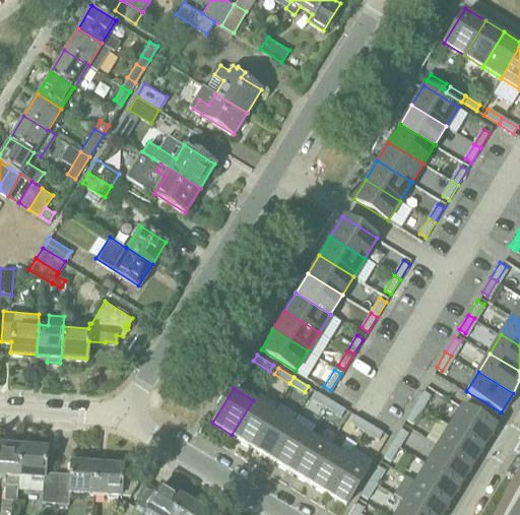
[(424,388),(414,403),(420,406),(430,392),(424,388)]
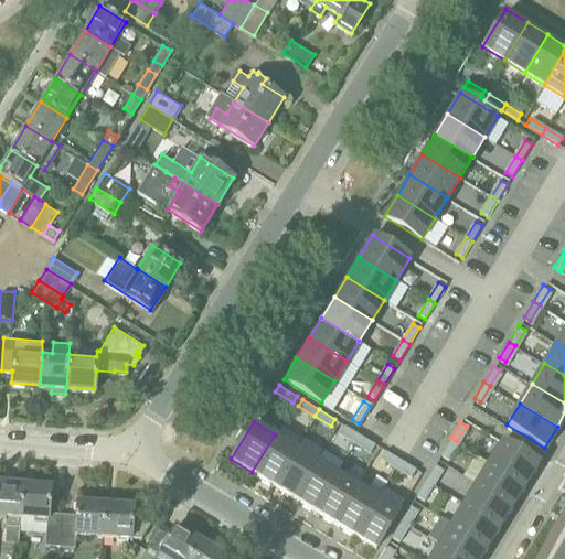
[(339,430),(355,440),(359,433),(343,423),(339,430)]
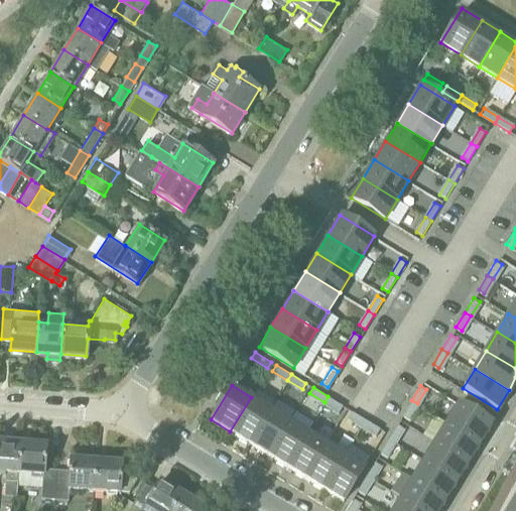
[(328,396),(325,402),(340,411),(343,405),(328,396)]
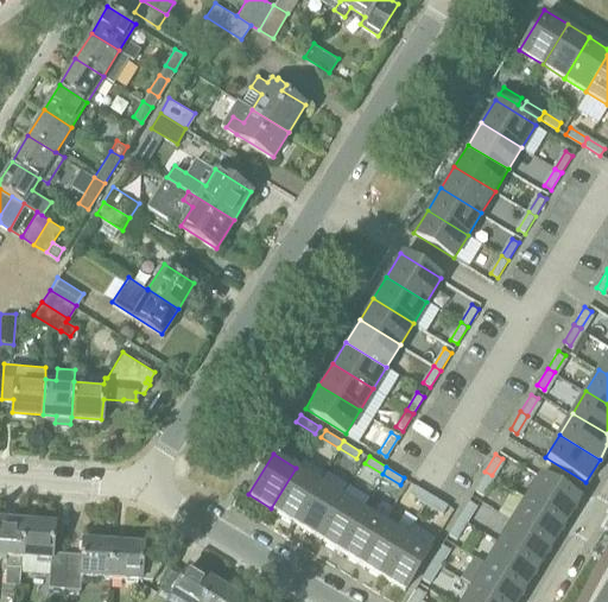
[(318,481),(296,468),(271,508),(293,521),(318,481)]
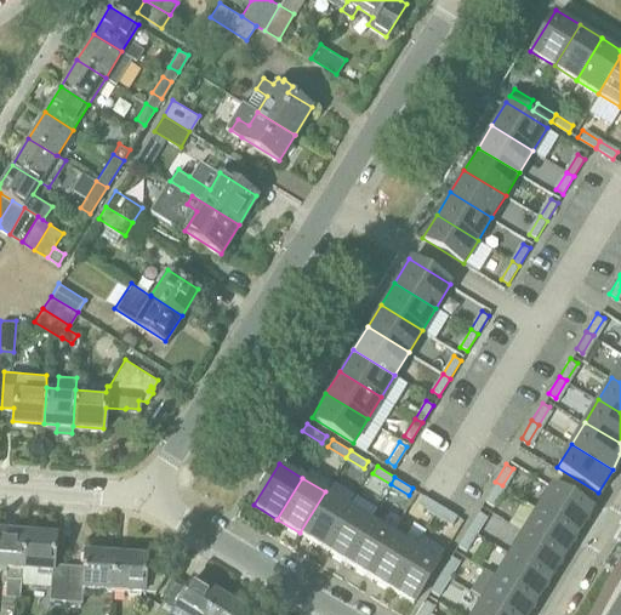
[(491,504),(502,485),(495,482),(484,499),(491,504)]
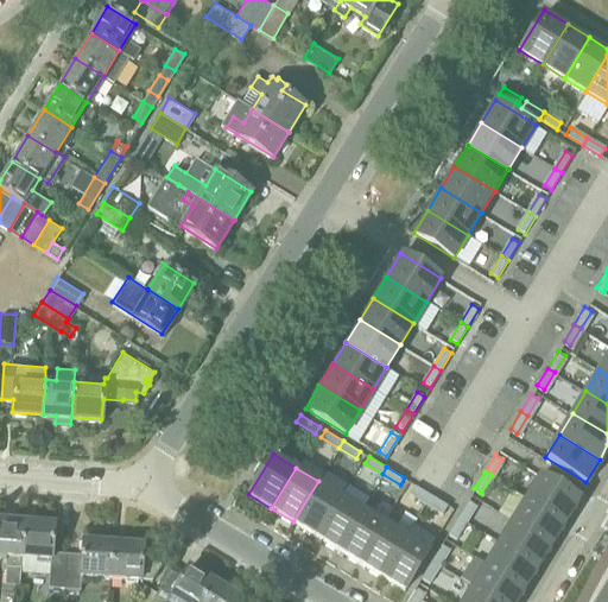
[(525,495),(565,520),(580,498),(539,473),(525,495)]
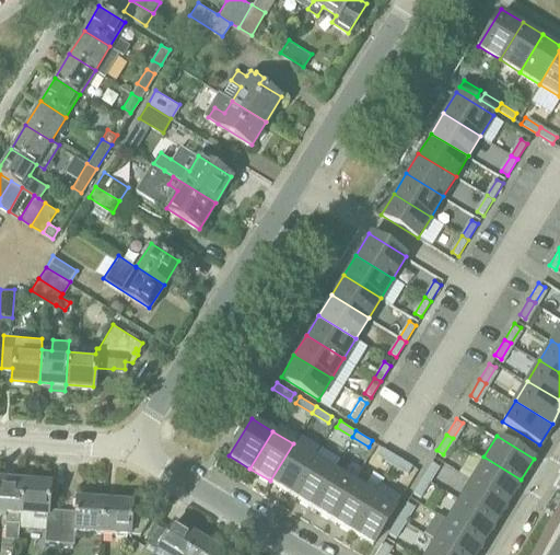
[(313,455),(293,443),(270,481),(290,493),(313,455)]
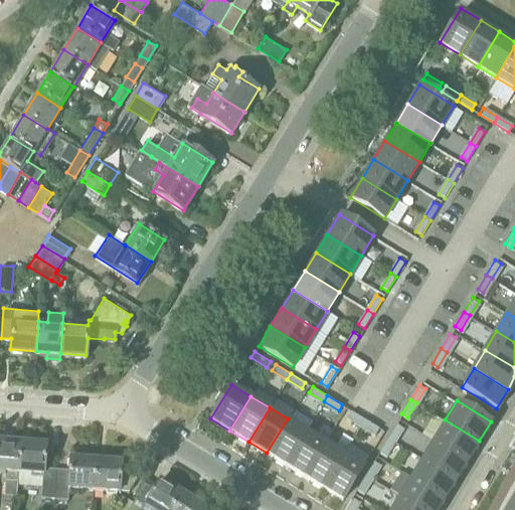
[(346,415),(361,425),(364,418),(350,409),(346,415)]
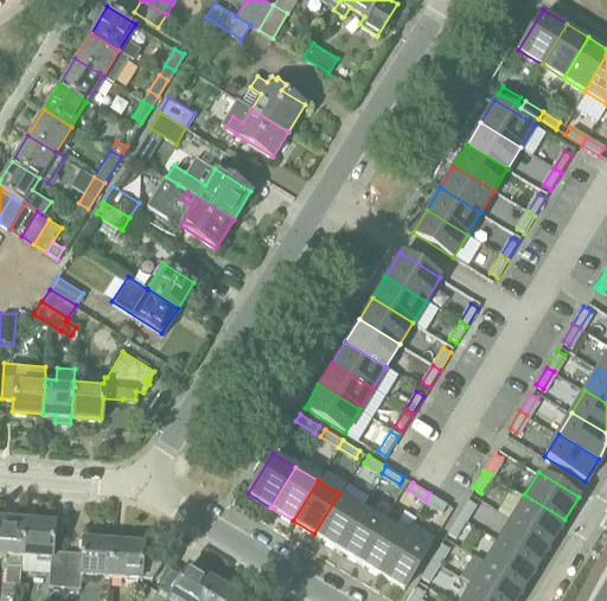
[(362,507),(339,493),(314,534),(337,548),(362,507)]
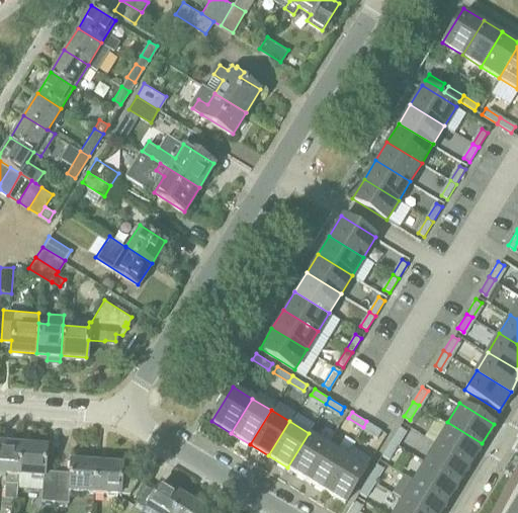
[(381,430),(366,421),(363,427),(377,436),(381,430)]
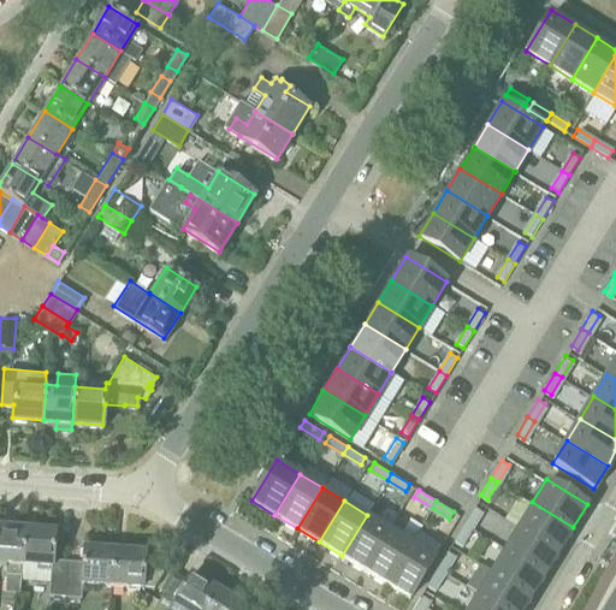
[(519,525),(560,550),(573,527),(532,502),(519,525)]
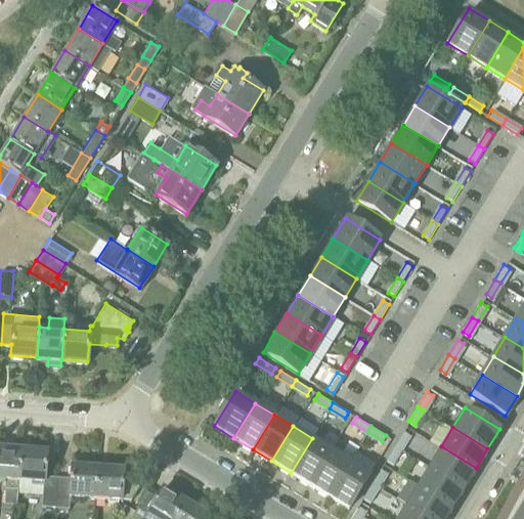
[(403,429),(394,443),(400,447),(409,432),(403,429)]
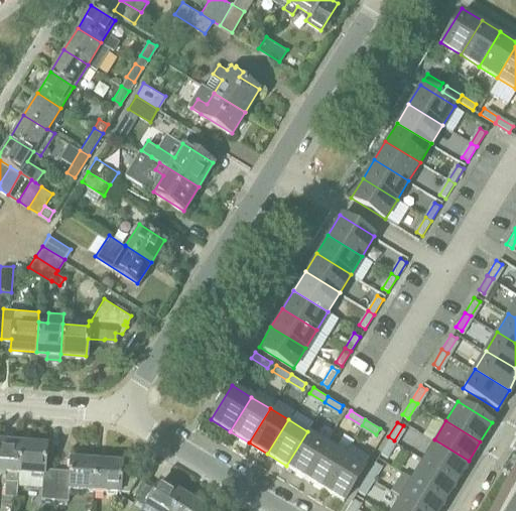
[(326,442),(307,431),(286,466),(304,477),(326,442)]
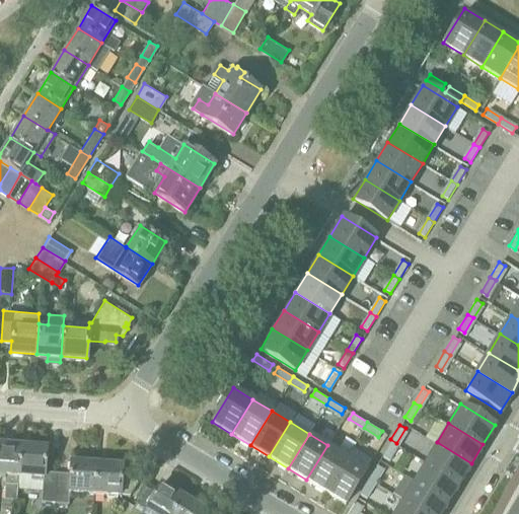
[(387,458),(396,443),(390,439),(381,454),(387,458)]
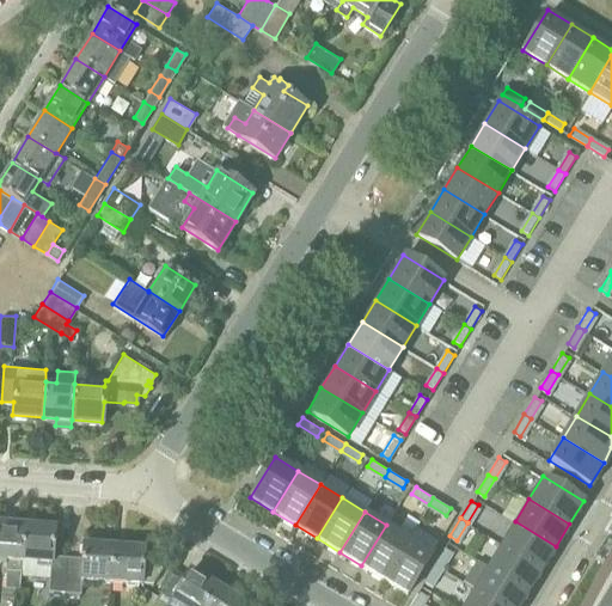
[(20,574),(22,558),(23,522),(0,520),(0,561),(6,562),(5,586),(20,587),(20,574)]
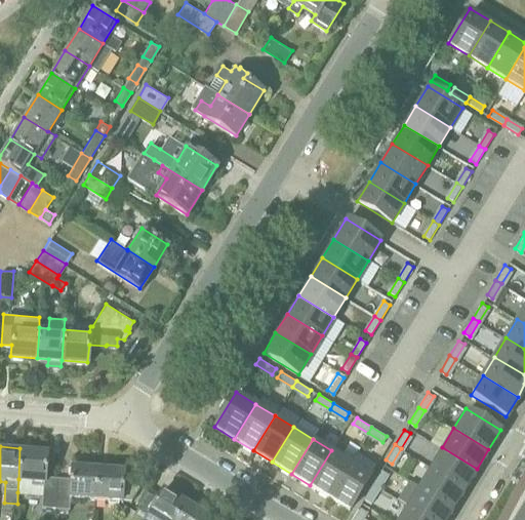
[(431,466),(466,487),(477,469),(442,447),(431,466)]
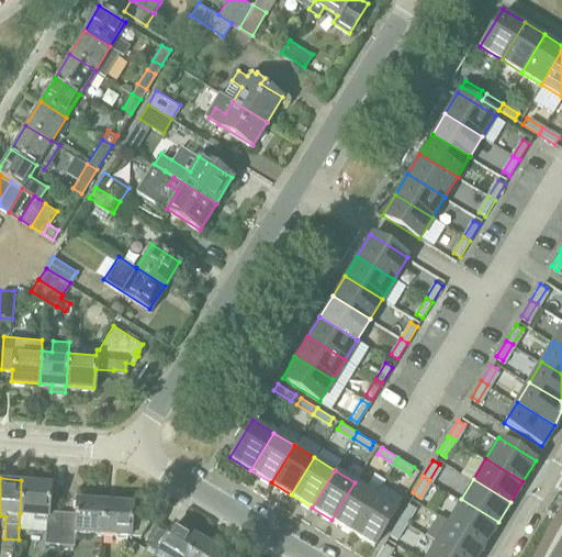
[(51,482),(21,480),(20,513),(19,527),(45,528),(44,542),(58,543),(60,512),(48,511),(51,482)]
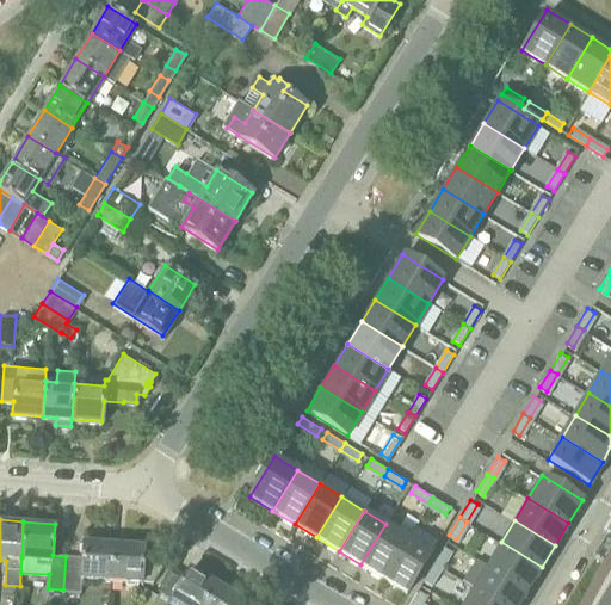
[(407,537),(386,524),(360,565),(382,578),(407,537)]
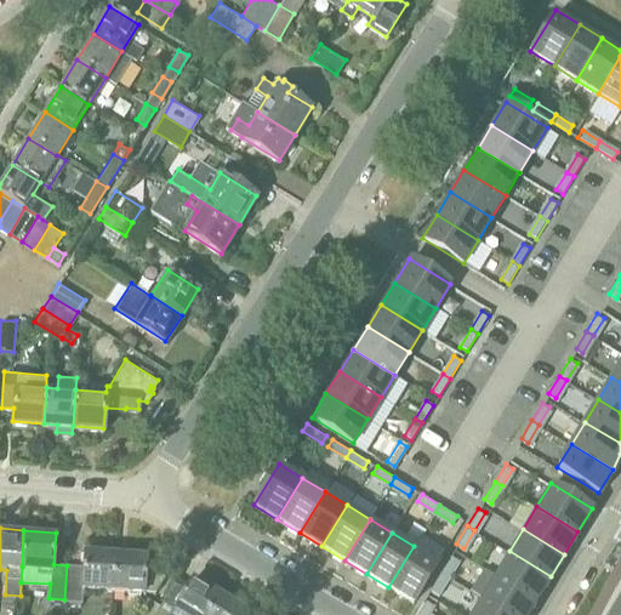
[(388,587),(412,602),(438,561),(414,546),(388,587)]
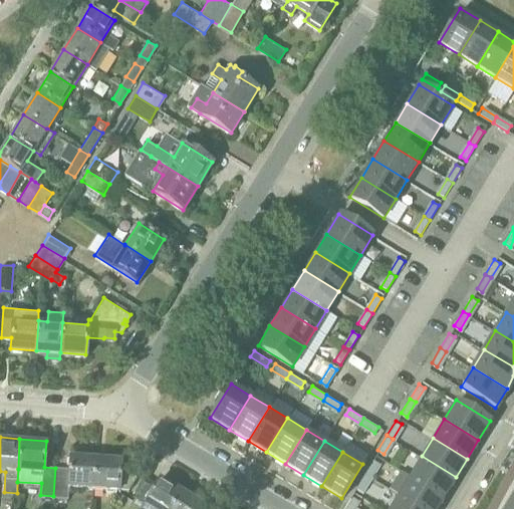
[(68,485),(93,487),(95,456),(69,455),(68,469),(55,468),(53,496),(67,497),(68,485)]
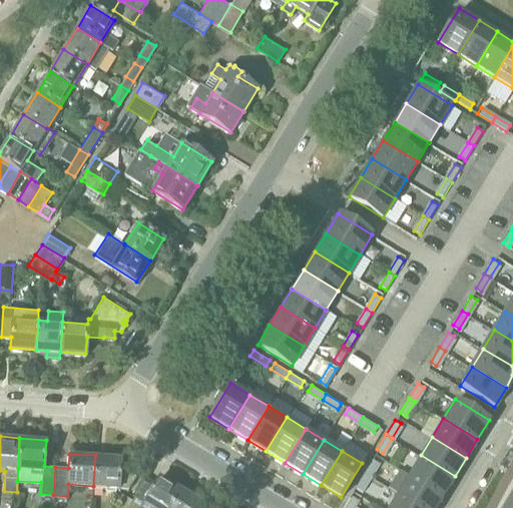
[(120,457),(95,455),(93,486),(118,488),(118,487),(128,488),(136,475),(120,465),(120,457)]
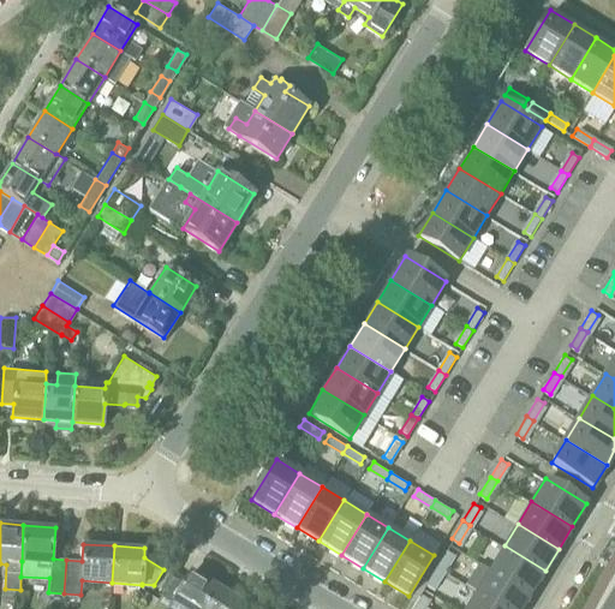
[(490,568),(531,593),(545,571),(505,545),(490,568)]
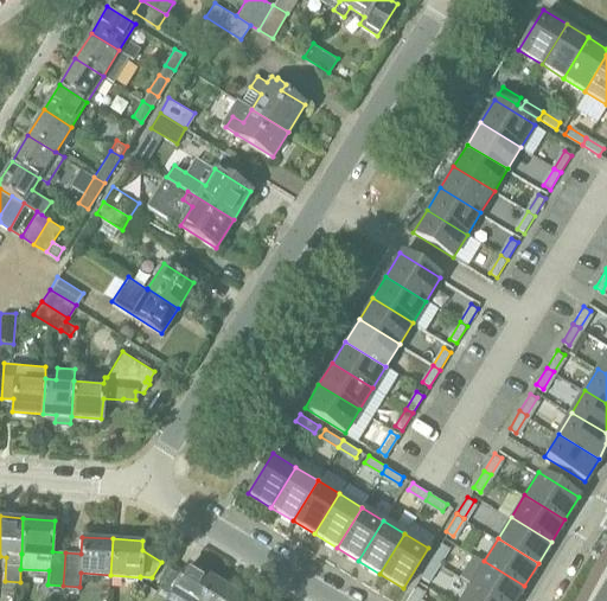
[(441,541),(430,557),(438,562),(448,544),(441,541)]
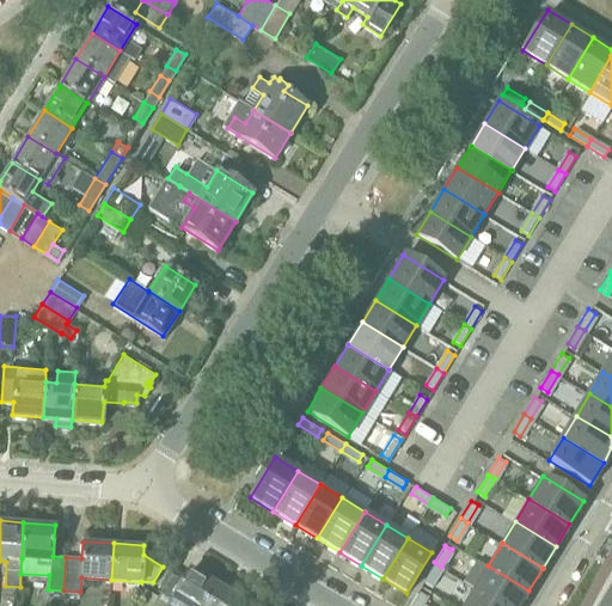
[(430,585),(441,567),(434,562),(423,580),(430,585)]
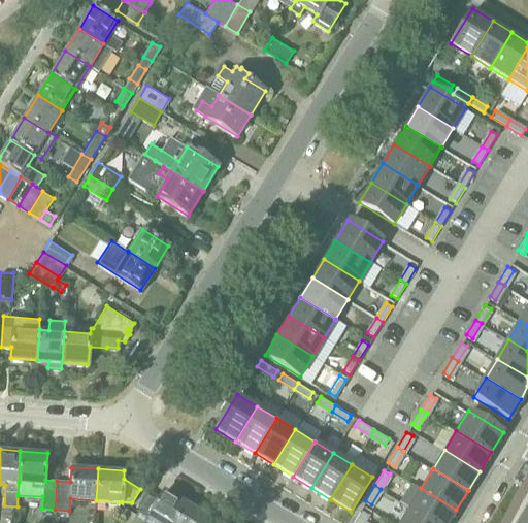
[(409,507),(435,522),(448,522),(456,510),(421,488),(409,507)]
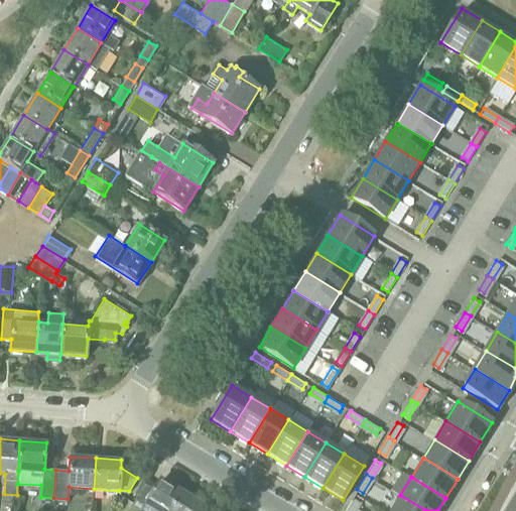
[(170,510),(182,492),(161,479),(145,504),(155,510),(154,510),(170,510)]
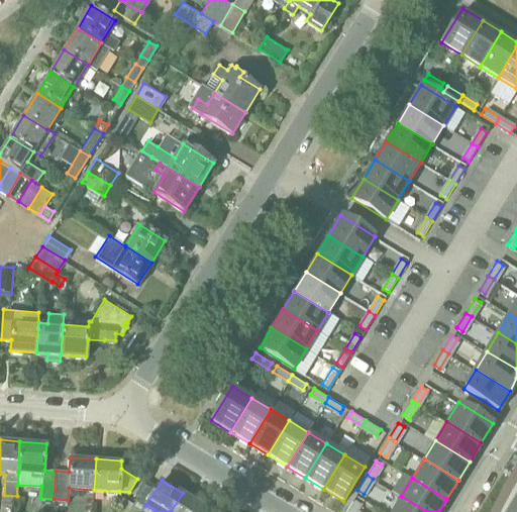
[(201,511),(205,506),(183,493),(171,511),(201,511)]
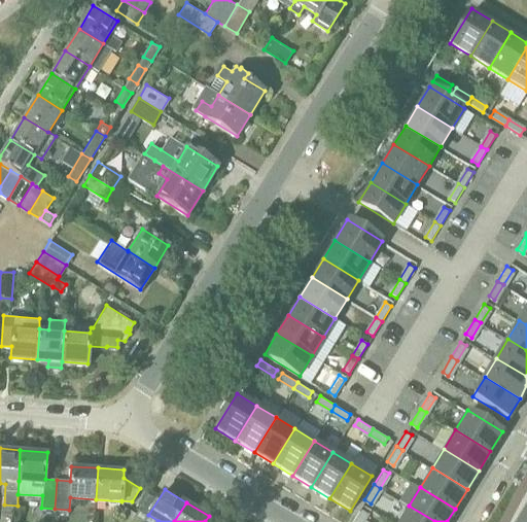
[(398,521),(434,521),(409,506),(398,521)]
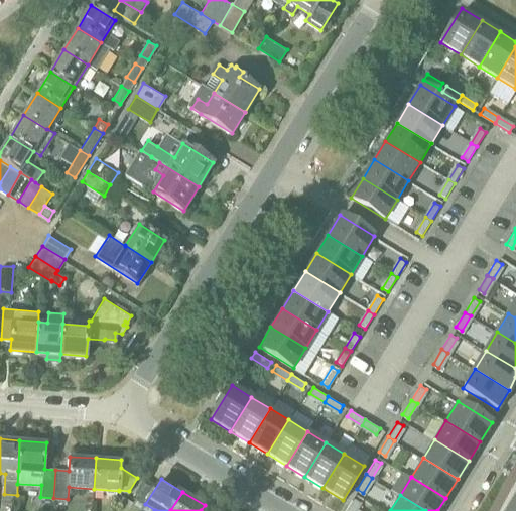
[(115,508),(120,510),(127,510),(133,502),(123,496),(115,508)]
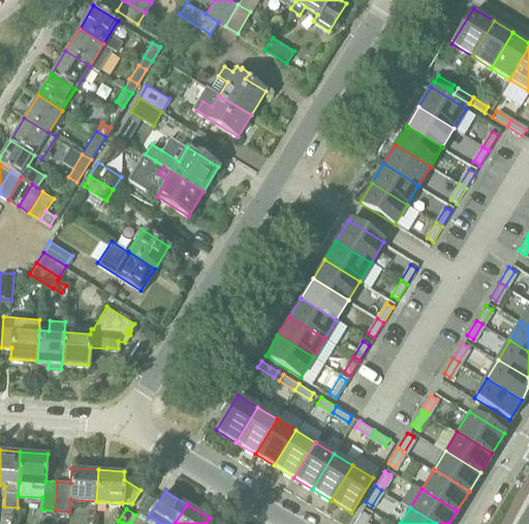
[(361,511),(351,523),(362,523),(367,515),(361,511)]
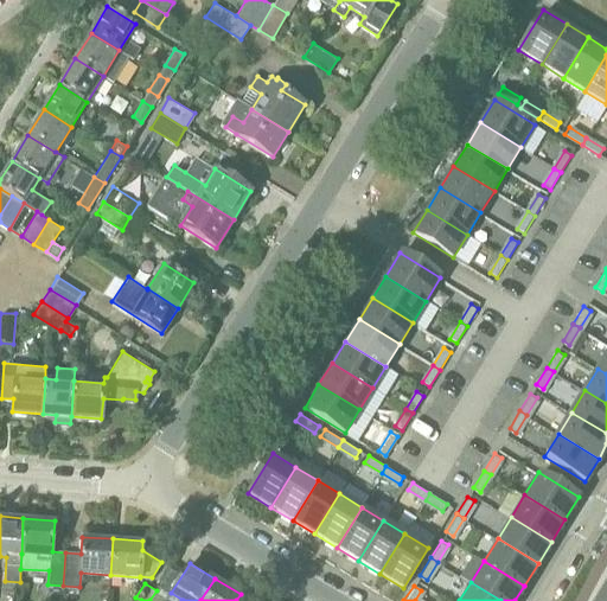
[(165,600),(168,598),(157,590),(149,600),(165,600)]
